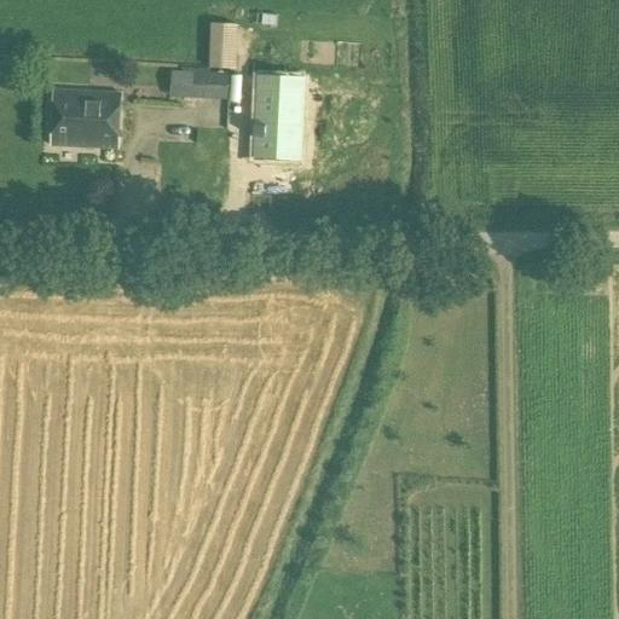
[(236,69),(237,53),(209,52),(208,68),(236,69)]
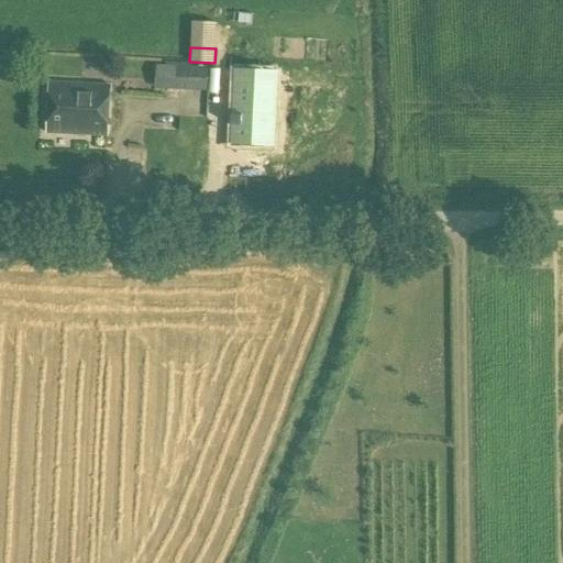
[(189,90),(190,66),(156,65),(155,89),(189,90)]
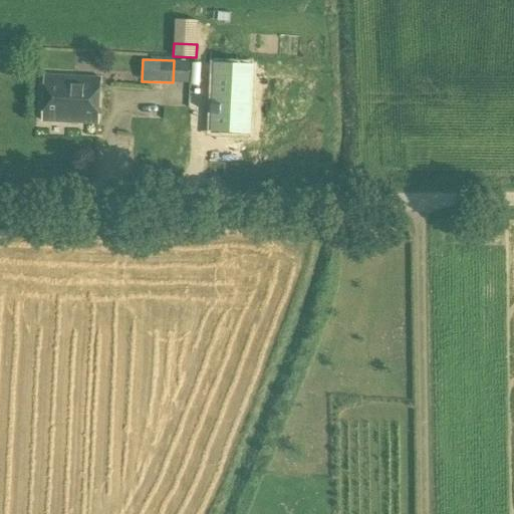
[(215,70),(212,129),(248,131),(250,72),(215,70)]
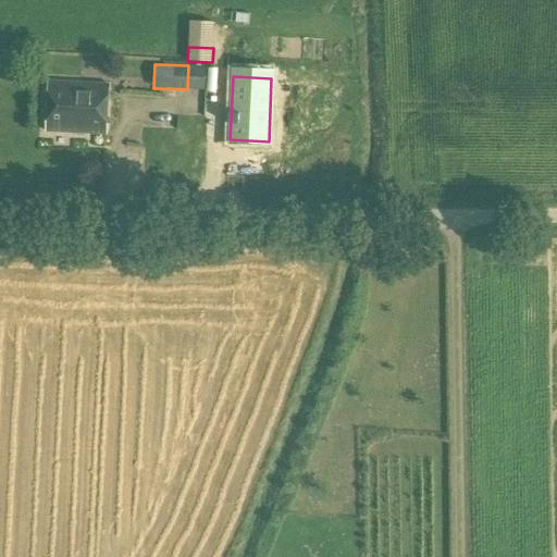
[(49,82),(46,131),(84,133),(104,134),(108,85),(81,83),(49,82)]
